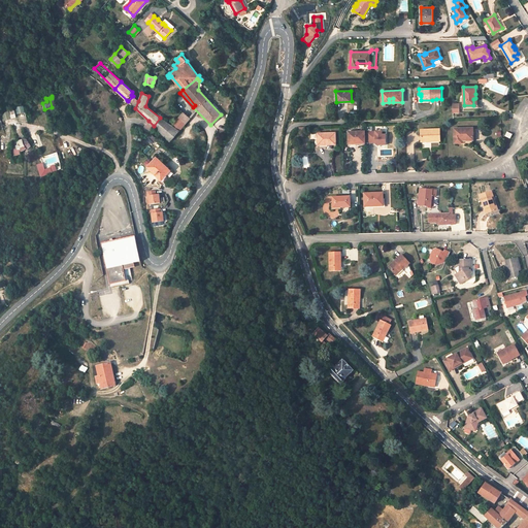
[(133,96),(128,101),(135,108),(138,101),(133,96)]
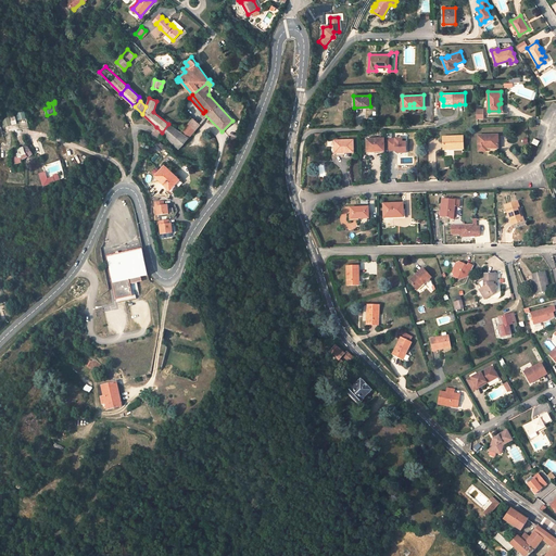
[(9,116),(2,119),(3,127),(11,124),(9,116)]
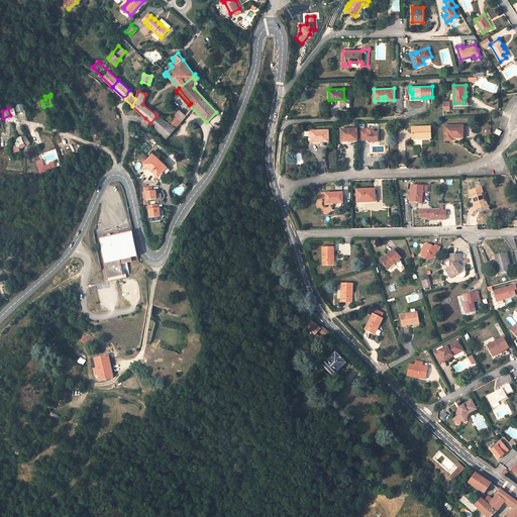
[(157,115),(150,123),(167,138),(181,122),(186,116),(179,110),(168,122),(157,115)]
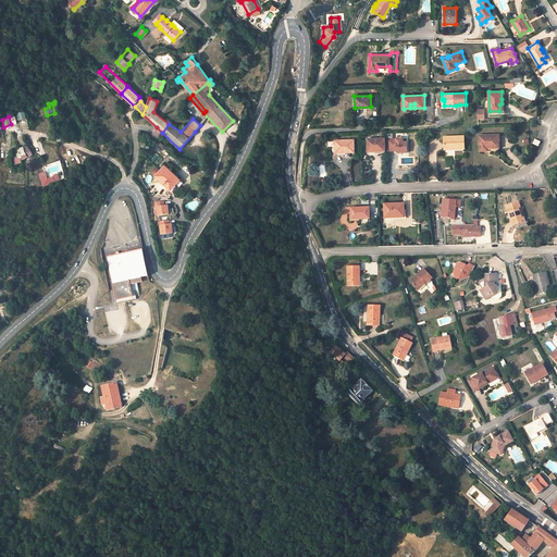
[(162,133),(157,127),(150,135),(157,140),(158,139),(162,133)]
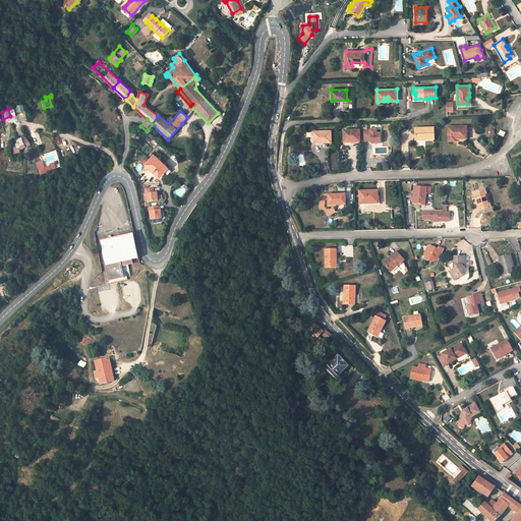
[(467,126),(448,126),(449,141),(454,141),(454,138),(456,138),(467,138),(467,126)]
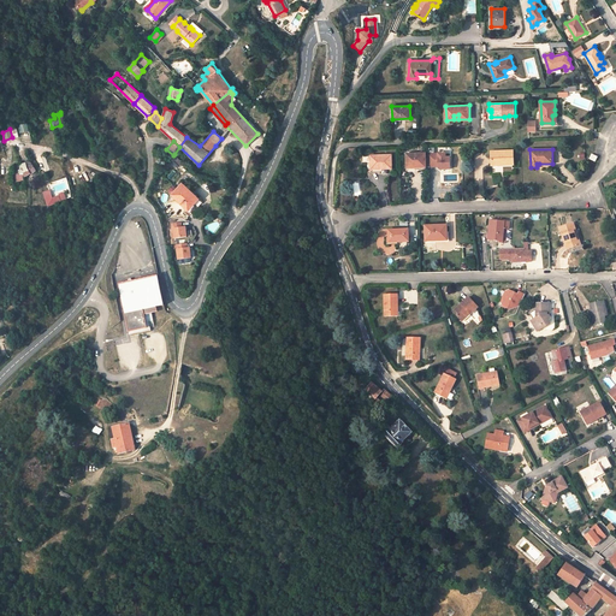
[(513,150),(491,152),(491,164),(503,163),(503,165),(514,165),(513,150)]
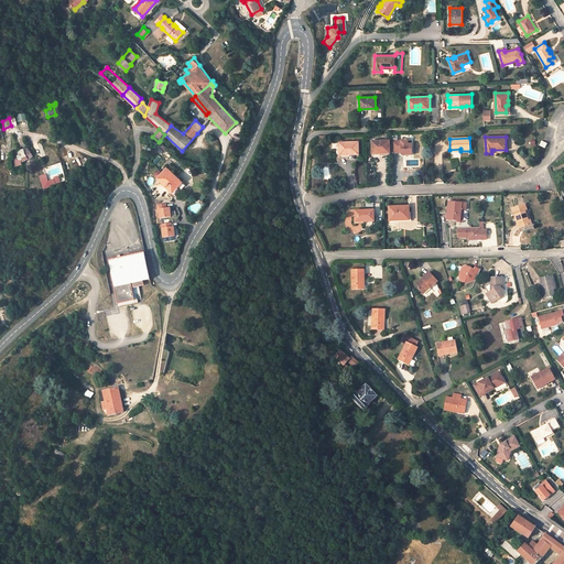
[(393,152),(402,152),(402,153),(404,154),(413,154),(412,143),(409,143),(409,140),(392,141),(393,152)]
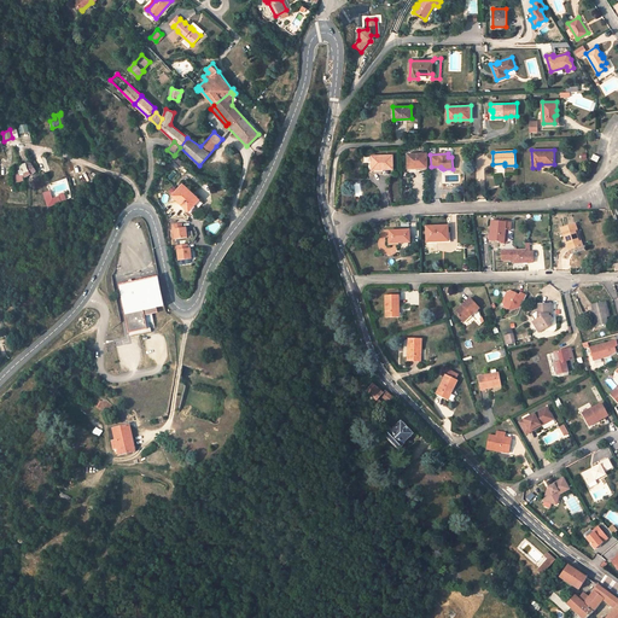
[(174,156),(173,158),(180,165),(182,162),(175,155),(174,156)]
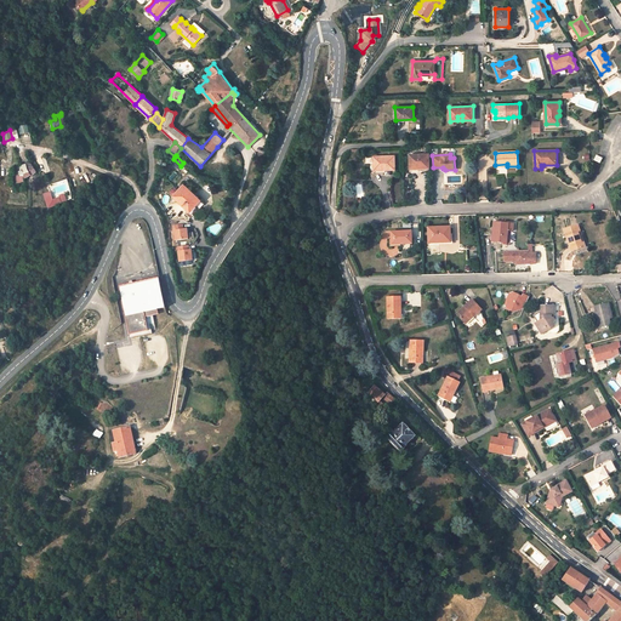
[(428,155),(410,157),(410,170),(429,169),(428,155)]
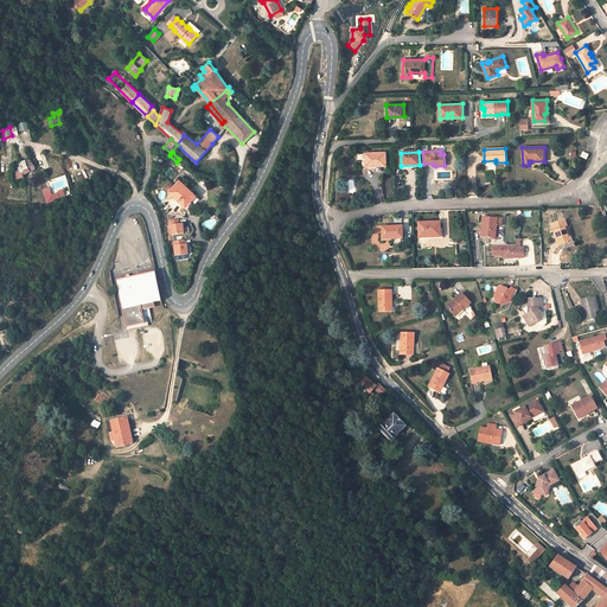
[(385,153),(365,154),(365,167),(376,167),(381,166),(385,166),(385,153)]
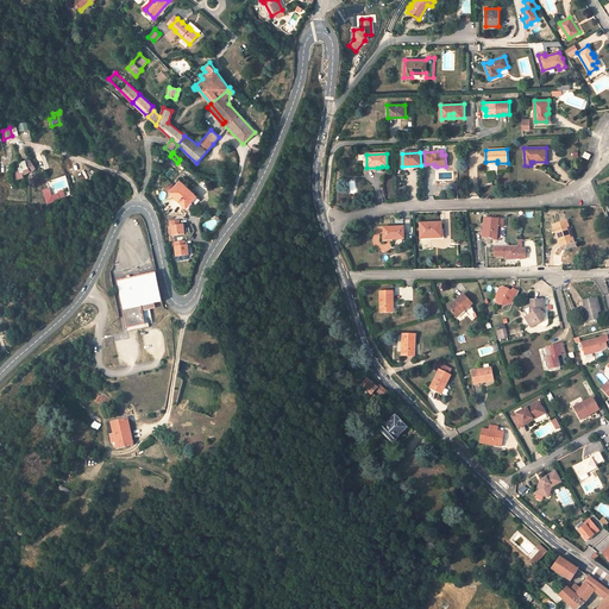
[(177,163),(170,156),(165,163),(167,163),(167,164),(169,162),(174,165),(177,163)]
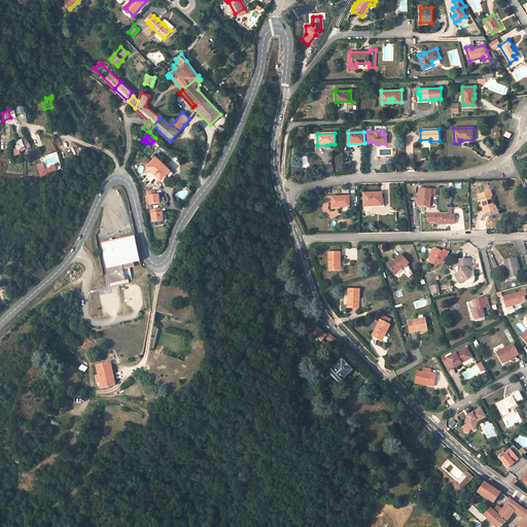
[(16,146),(11,145),(12,155),(14,155),(16,161),(22,159),(21,154),(22,152),(23,149),(31,146),(26,138),(22,139),(18,140),(16,146)]
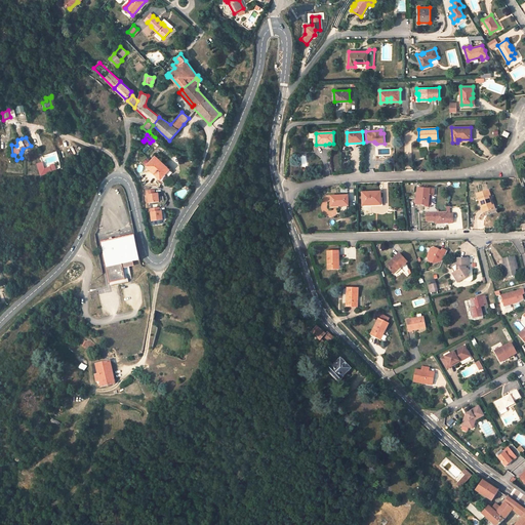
[(149,163),(147,165),(161,178),(169,169),(155,156),(149,163)]
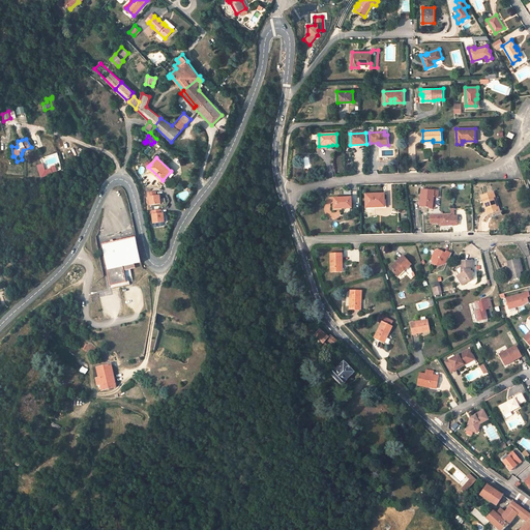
[(42,164),(37,166),(40,177),(52,173),(57,171),(55,166),(50,168),(51,169),(45,170),(42,164)]
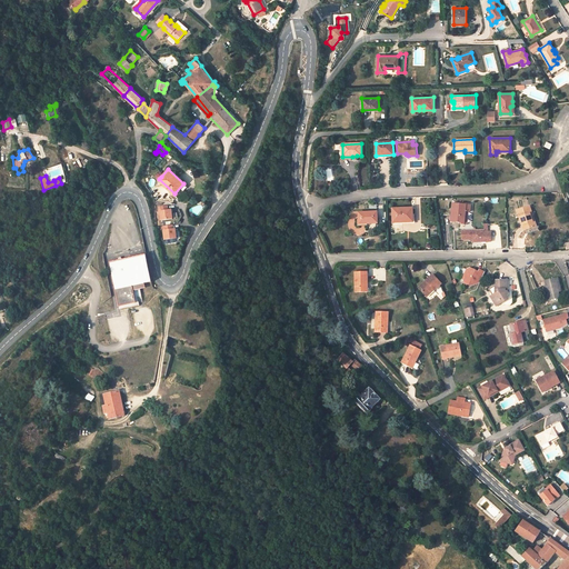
[(187,187),(183,183),(175,193),(177,197),(187,187)]
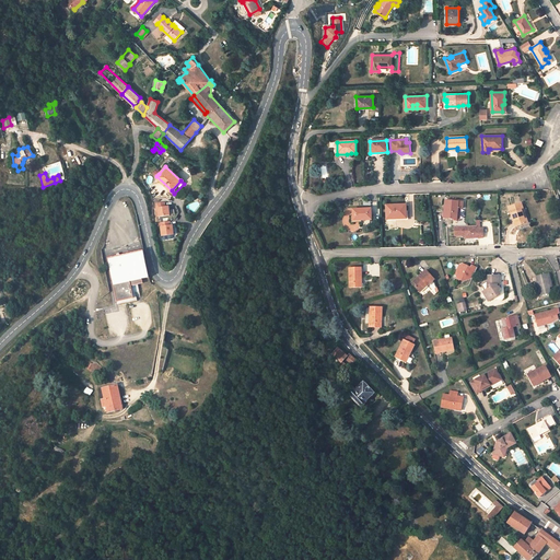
[(464,201),(444,200),(443,218),(451,218),(451,220),(457,220),(458,208),(462,208),(464,208),(464,201)]
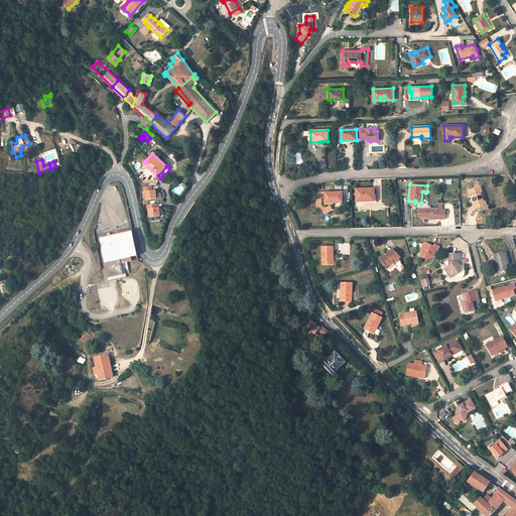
[(145,200),(156,199),(155,190),(152,190),(151,186),(144,187),(145,200)]
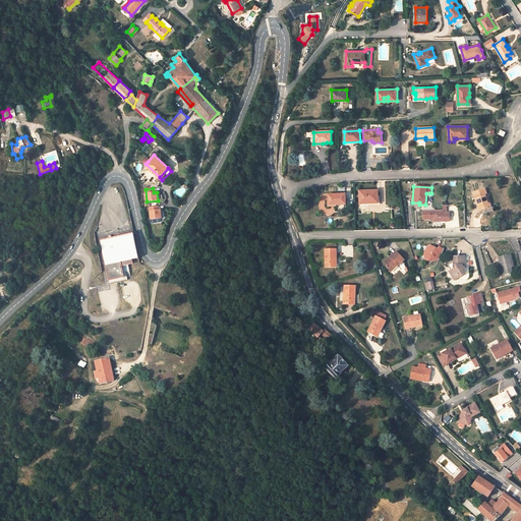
[(484,188),(473,192),(479,211),(489,207),(485,195),(486,194),(484,188)]
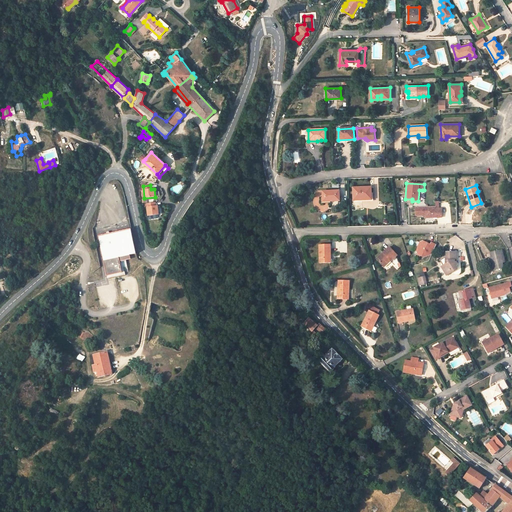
[(371,187),(353,188),(354,200),(359,200),(359,199),(371,199),(371,187)]
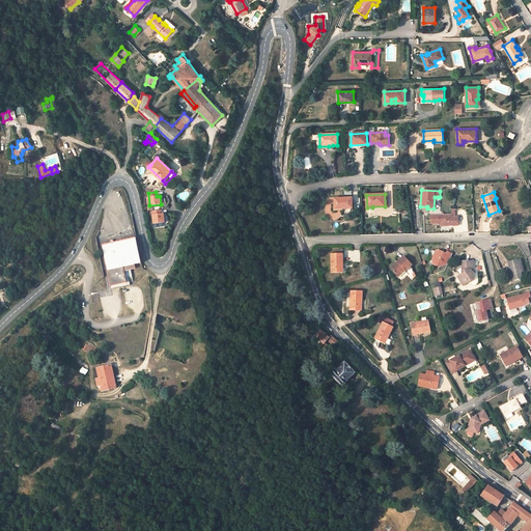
[(351,198),(335,198),(335,208),(352,208),(351,198)]
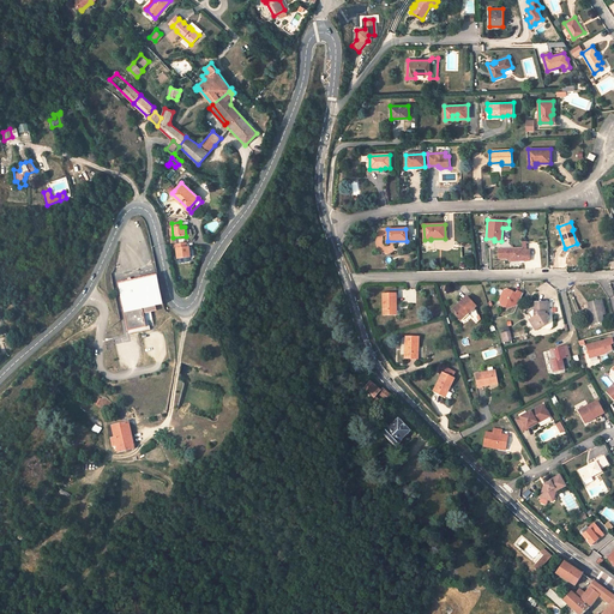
[(186,242),(176,244),(178,259),(191,257),(190,247),(187,247),(186,242)]
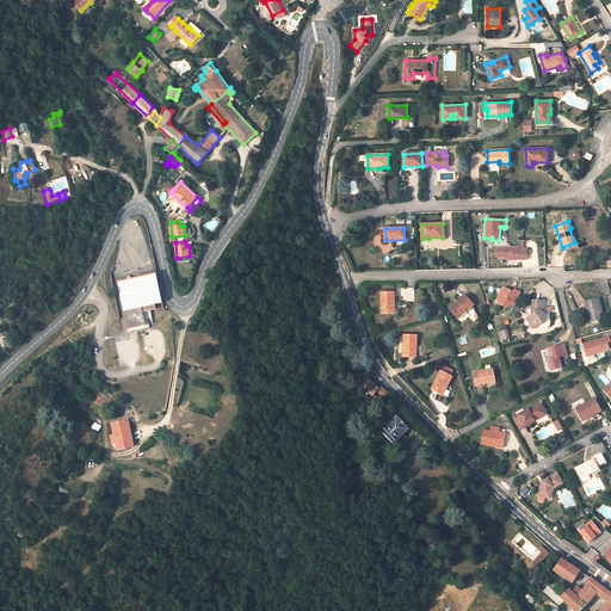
[(520,250),(517,250),(517,246),(497,247),(497,258),(507,257),(507,260),(518,260),(517,257),(522,257),(522,259),(528,259),(528,250),(520,250)]
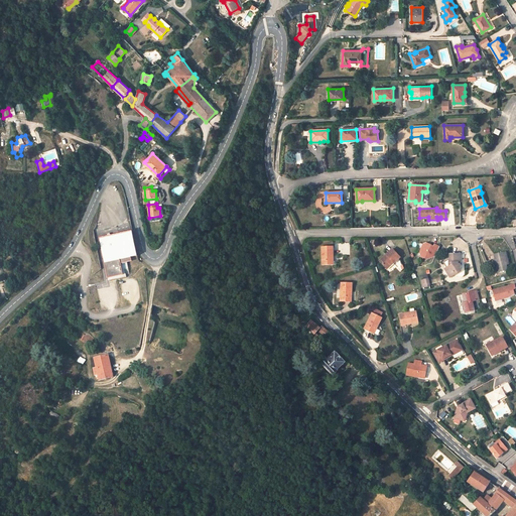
[(132,231),(100,237),(105,262),(108,277),(123,274),(121,263),(131,261),(130,257),(137,256),(132,231)]
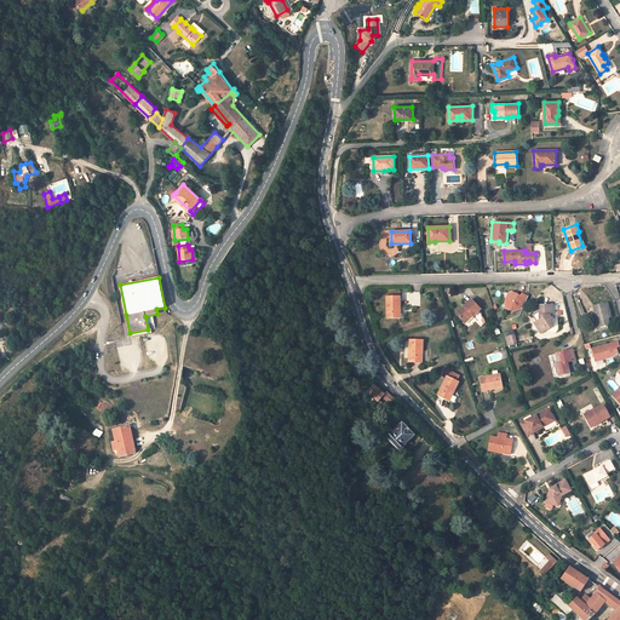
[(524,293),(523,296),(515,292),(510,293),(505,303),(506,309),(515,313),(524,309),(524,305),(527,299),(528,300),(530,297),(524,293)]
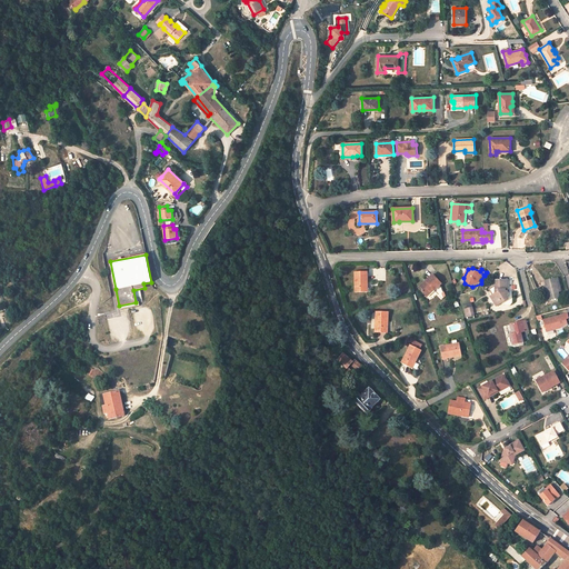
[(367,271),(355,271),(356,291),(366,291),(366,281),(368,281),(367,271)]
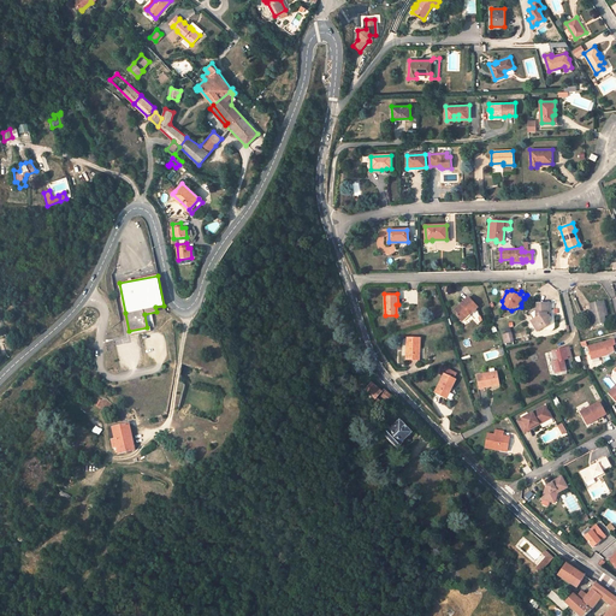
[(478,307),(468,297),(454,311),(461,319),(468,312),(471,314),(478,307)]
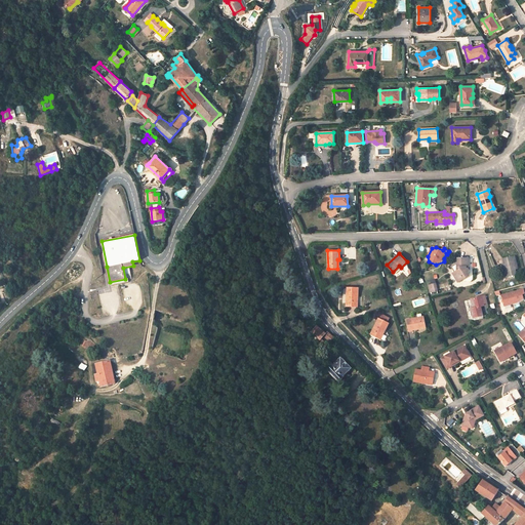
[(503,263),(501,264),(506,277),(516,274),(515,269),(518,268),(515,256),(502,259),(503,263)]
